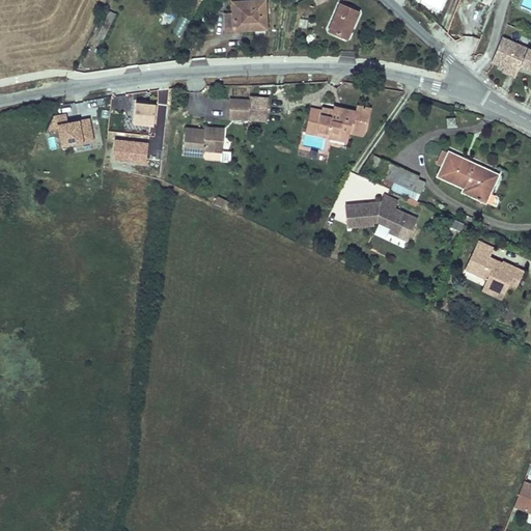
[(226,30),(243,29),(243,26),(262,24),(261,12),(264,12),(262,0),(254,0),(230,2),(231,14),(224,14),(226,30)]
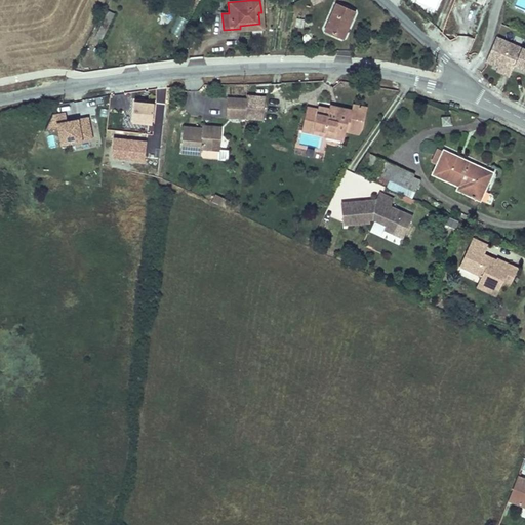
[(336,4),(325,29),(342,38),(354,12),(336,4)]
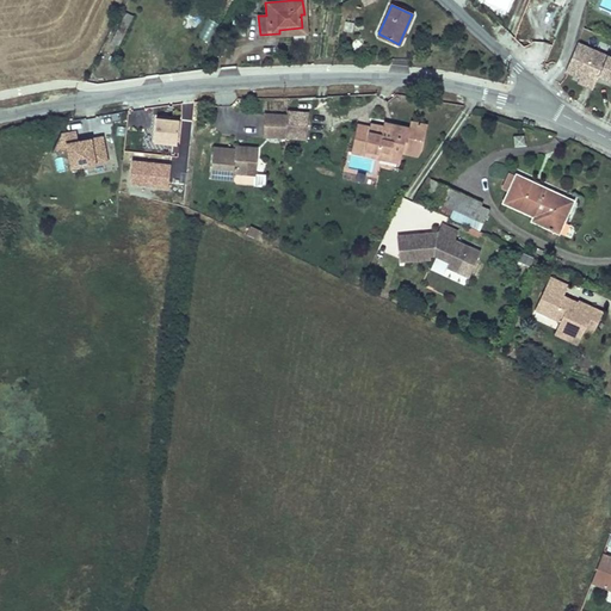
[(124,11),(107,49),(117,54),(134,14),(124,11)]
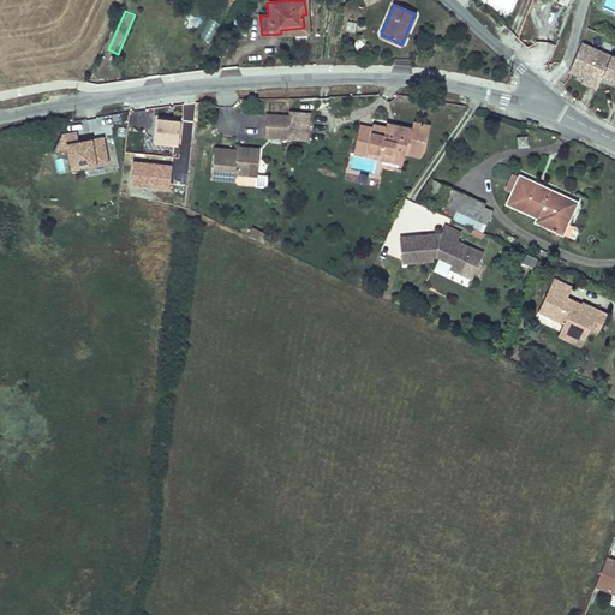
[(281,30),(281,34),(308,31),(306,15),(303,15),(304,28),(281,30)]
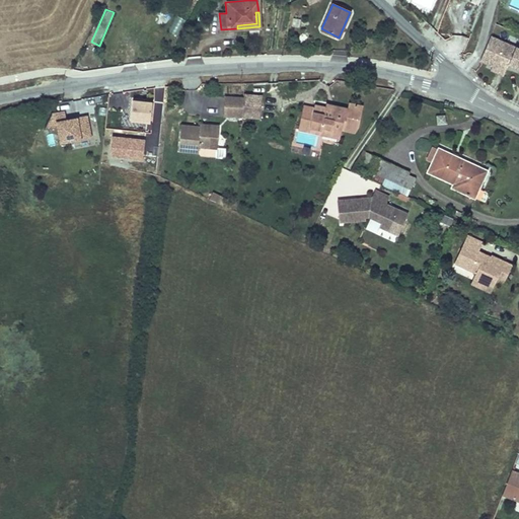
[(176,35),(184,19),(176,15),(168,31),(176,35)]
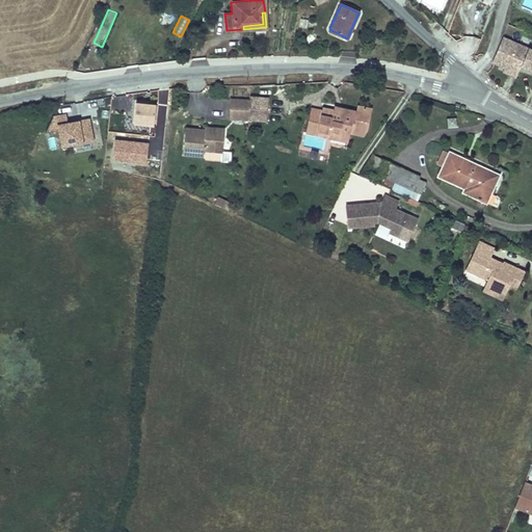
[(531,73),(531,50),(502,37),(491,62),(505,68),(504,72),(515,77),(521,67),(531,71),(531,73)]
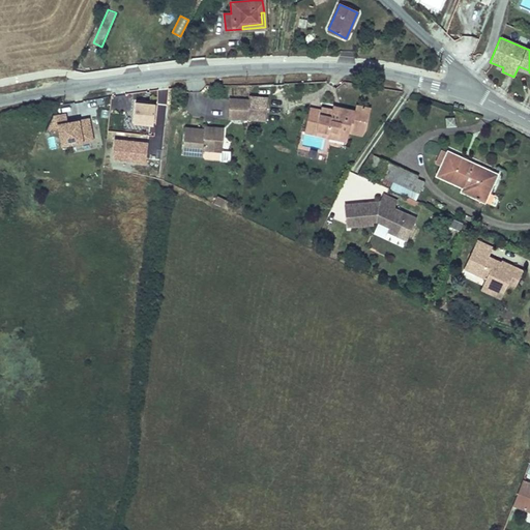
[(247,102),(247,120),(247,123),(268,123),(269,99),(248,98),(247,102)]
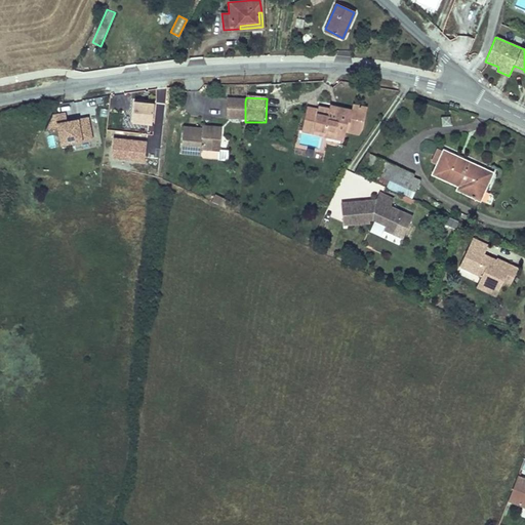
[(154,103),(133,101),(131,122),(152,123),(154,103)]
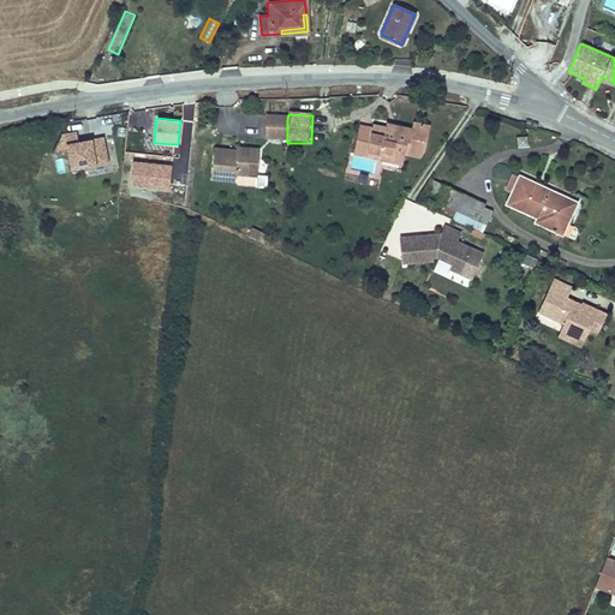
[(267,118),(267,138),(287,139),(287,119),(267,118)]
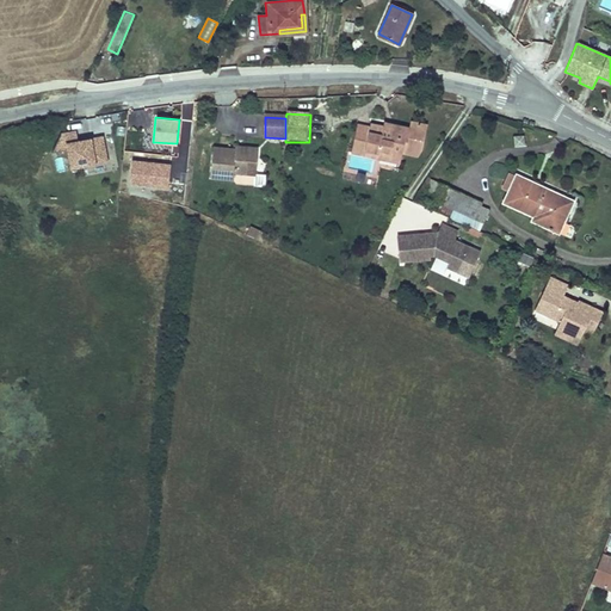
[(401,155),(402,153),(417,156),(421,150),(427,127),(411,122),(409,129),(393,125),(392,131),(383,129),(384,127),(371,124),(371,127),(358,124),(352,152),(377,158),(378,152),(390,155),(392,153),(401,155)]
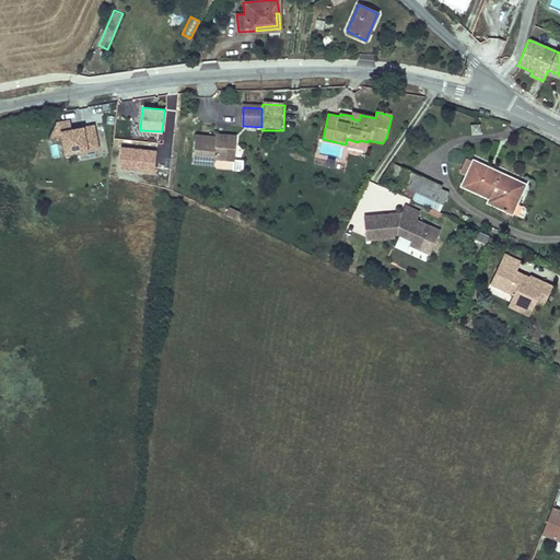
[(100,148),(95,124),(72,128),(70,118),(58,120),(57,121),(49,138),(61,136),(65,154),(100,148)]
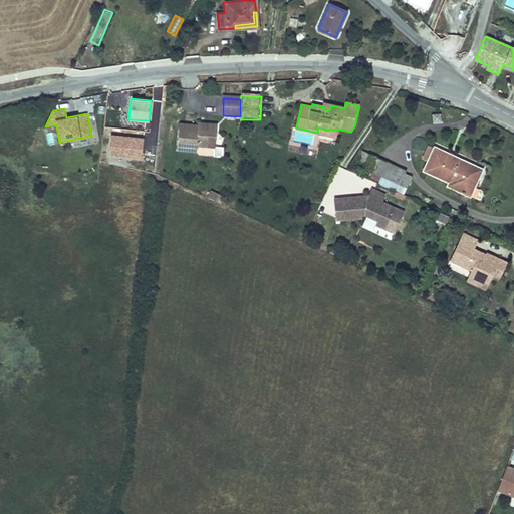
[(433,122),(442,121),(441,112),(432,113),(433,122)]
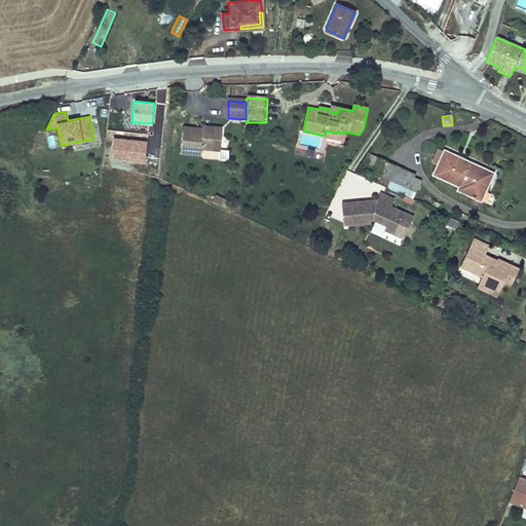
[(203,128),(183,126),(181,153),(200,154),(201,149),(220,151),(222,127),(209,126),(208,130),(203,130),(203,128)]
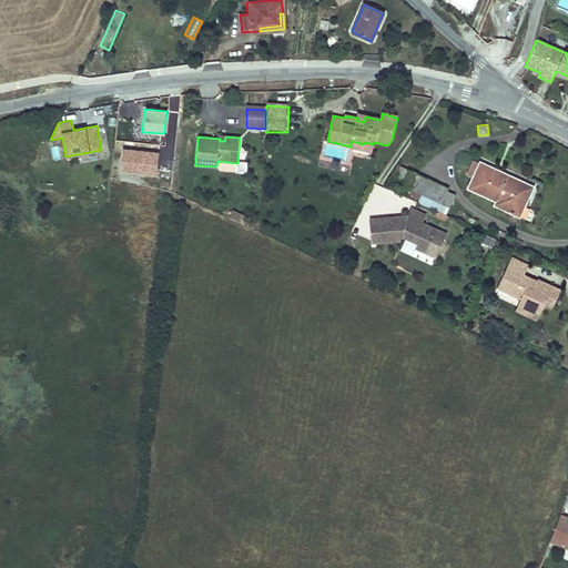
[(352,141),(351,146),(372,151),(373,144),(364,142),(363,144),(352,141)]
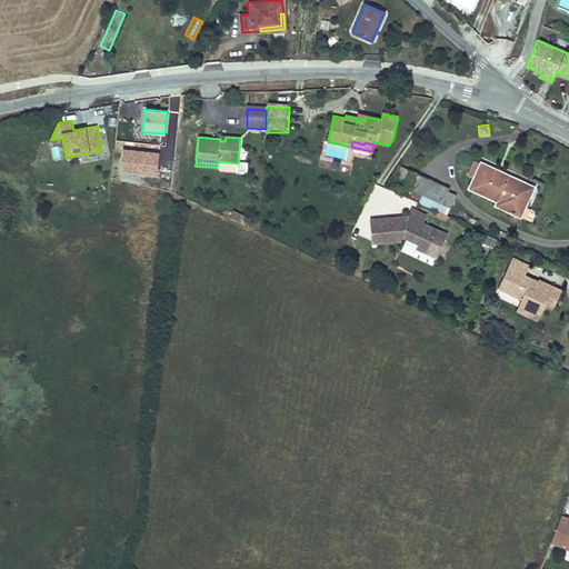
[(159,152),(122,149),(120,172),(156,176),(159,152)]
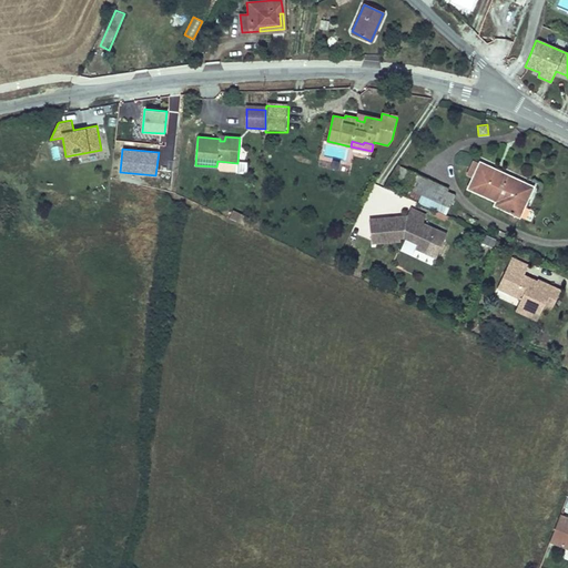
[(237,163),(217,161),(216,166),(219,170),(236,172),(237,163)]
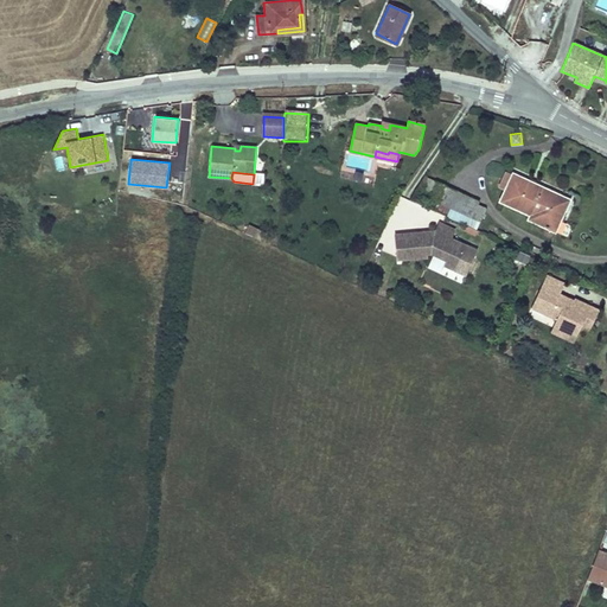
[(500,187),(505,190),(512,174),(506,172),(500,187)]
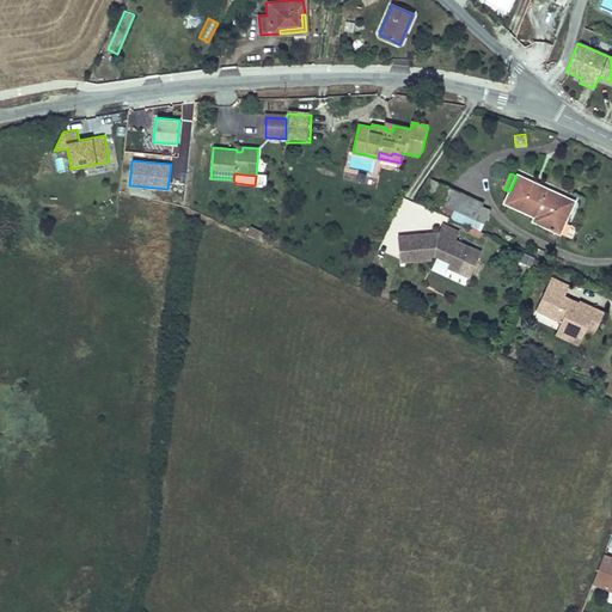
[(516,176),(509,191),(505,203),(534,218),(532,221),(561,234),(575,202),(518,176),(516,176)]
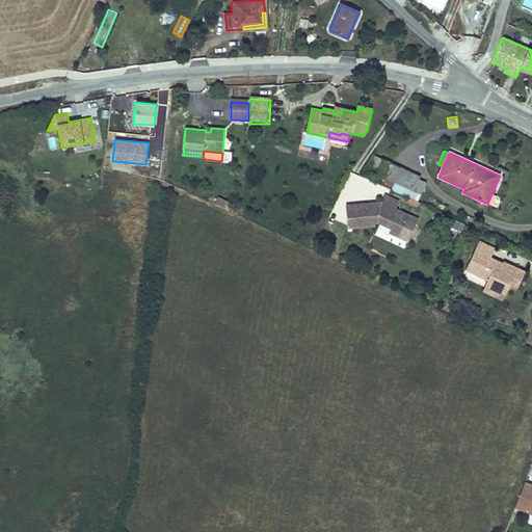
[(368,169),(375,173),(381,159),(374,156),(368,169)]
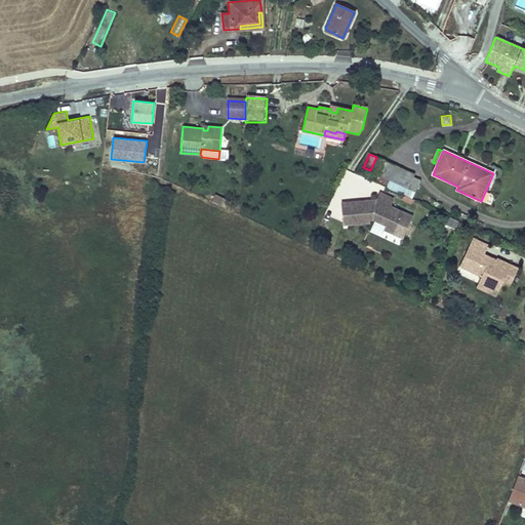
[(370,170),(366,178),(386,188),(404,195),(411,198),(419,180),(412,177),(413,174),(376,157),(370,170)]
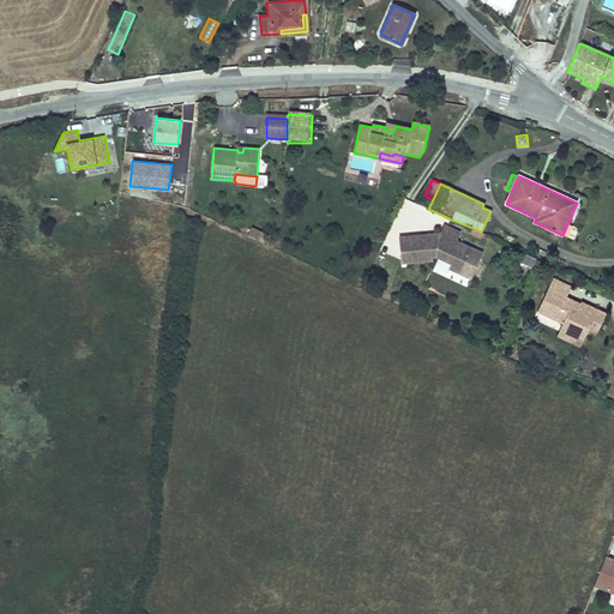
[(445,233),(467,242),(473,228),(451,220),(445,233)]
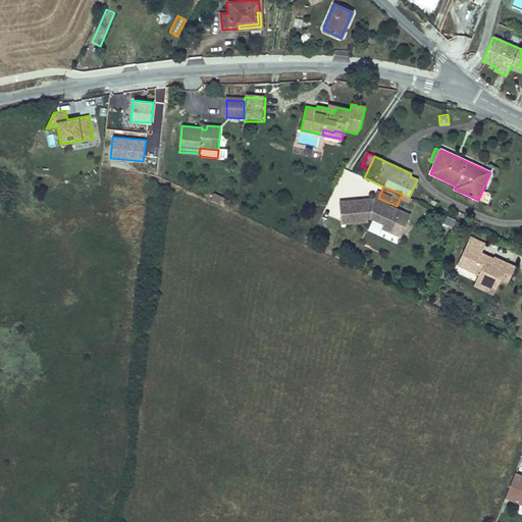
[(216,195),(213,201),(222,206),(225,200),(216,195)]
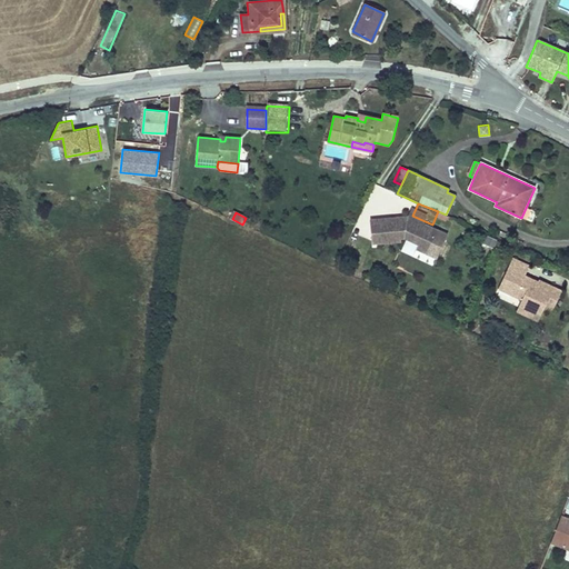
[(496,233),(506,239),(508,233),(498,229),(496,233)]
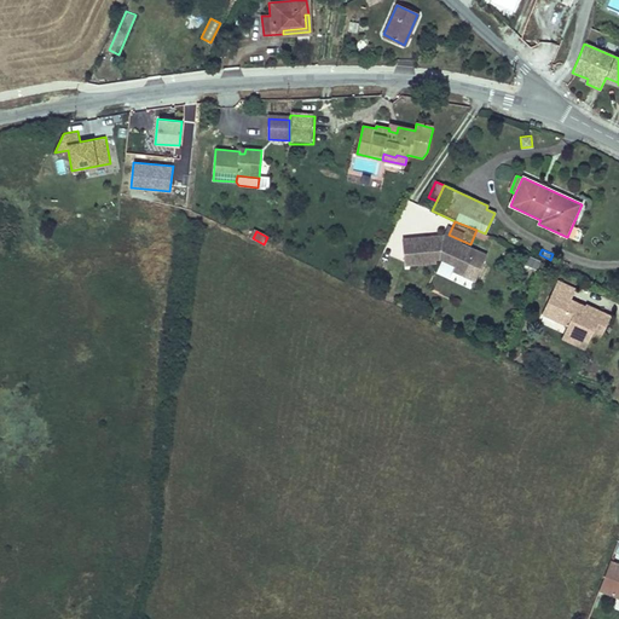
[(579,308),(580,306),(571,301),(576,289),(557,281),(542,313),(568,325),(566,330),(579,336),(577,340),(588,345),(594,333),(601,336),(611,317),(586,305),(584,307),(583,311),(579,308)]
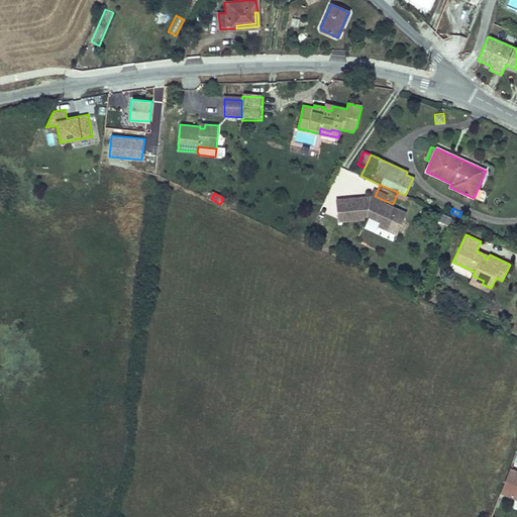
[(484,281),(473,276),(470,283),(489,292),(491,288),(482,284),(484,281)]
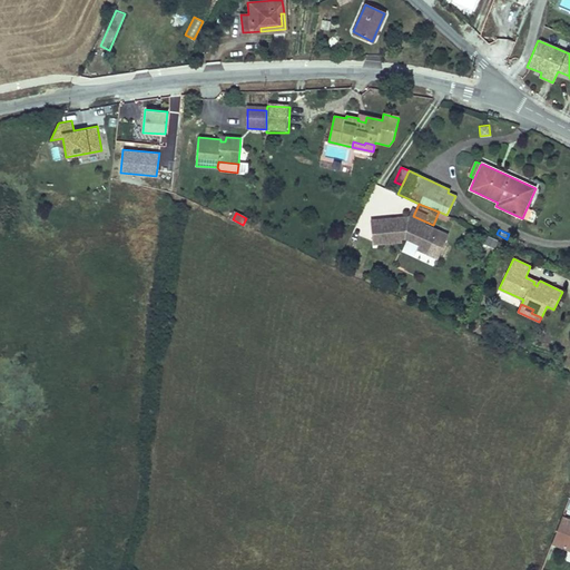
[(569,551),(569,518),(561,516),(551,546),(569,551)]
